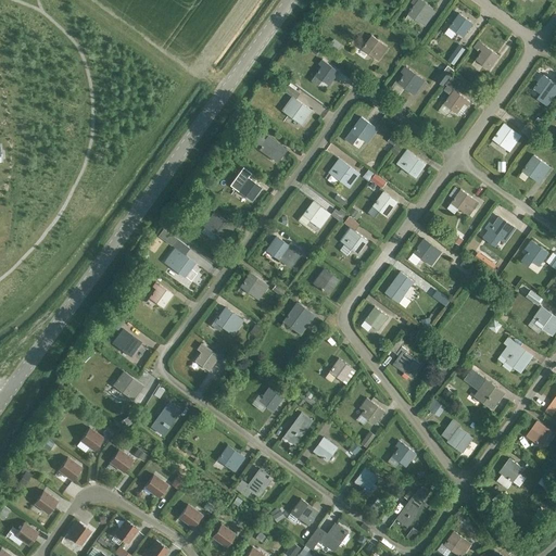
[(407,14),(421,24),(429,14),(432,16),(437,11),(432,9),(433,8),(421,0),(413,0),(412,3),(414,4),(407,14)]
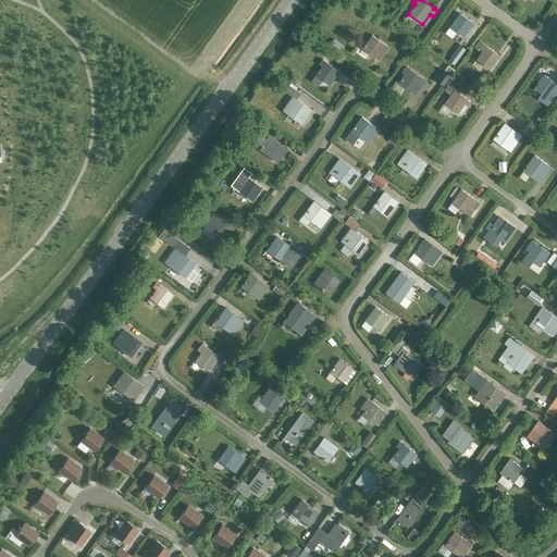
[(460,14),(450,27),(465,37),(474,24),(460,14)]
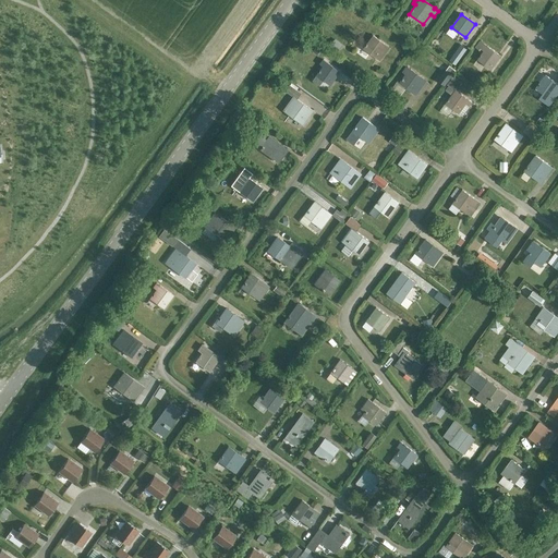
[(374,36),(364,49),(377,59),(384,50),(387,52),(390,49),(387,46),(374,36)]
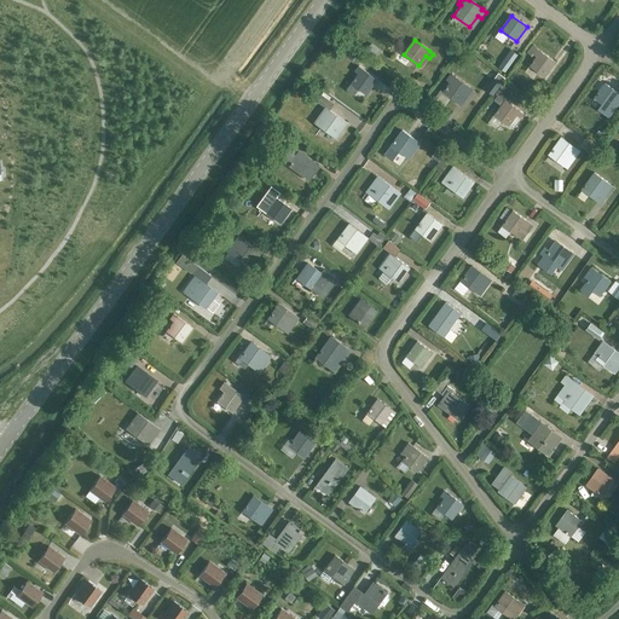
[(380,50),(371,44),(365,51),(374,57),(380,50)]
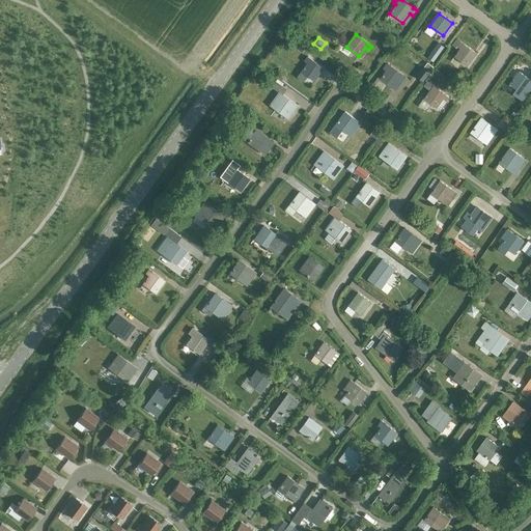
[(460,43),(460,42),(456,38),(452,45),(456,48),(457,46),(460,48),(454,57),(468,66),(476,54),(464,45),(460,43)]
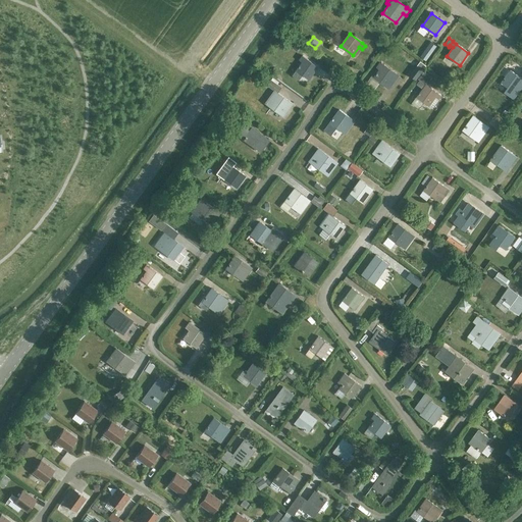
[(301,45),(293,39),(289,45),(297,51),(301,45)]
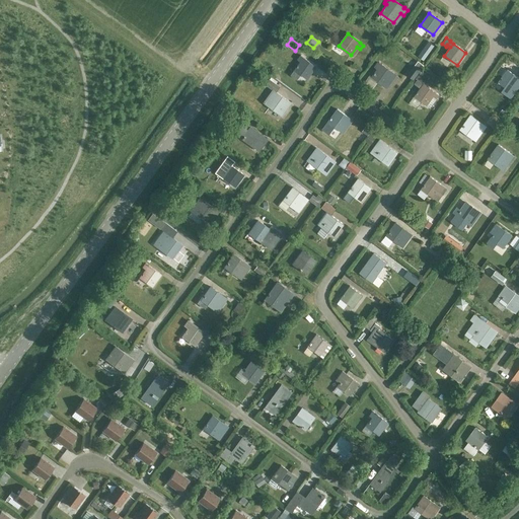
[(423,61),(434,46),(429,42),(423,49),(418,56),(423,61)]
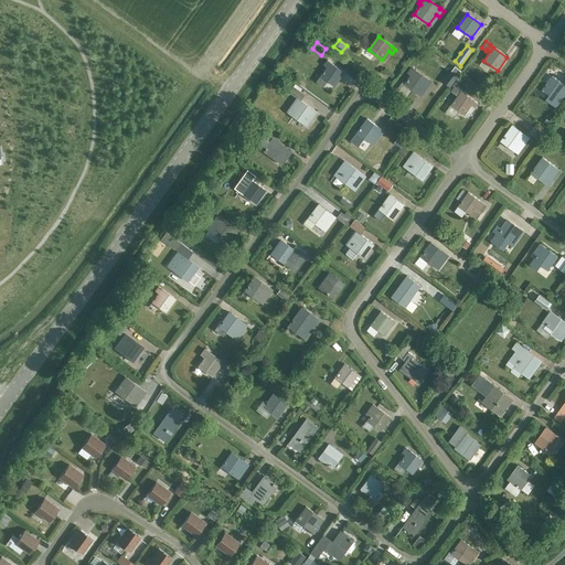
[(438,57),(427,49),(425,53),(435,61),(438,57)]
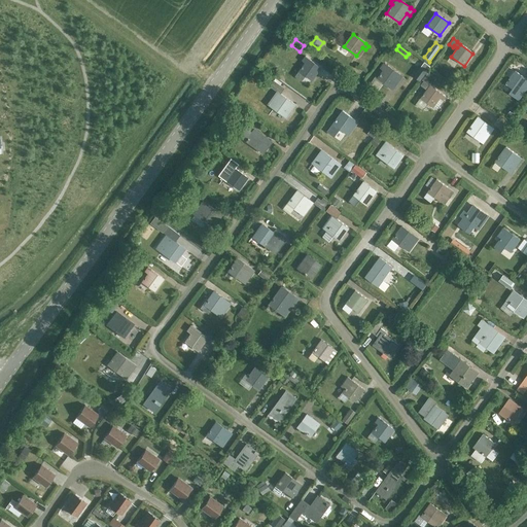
[(305,63),(299,71),(312,80),(321,68),(306,56),(303,61),(305,63)]
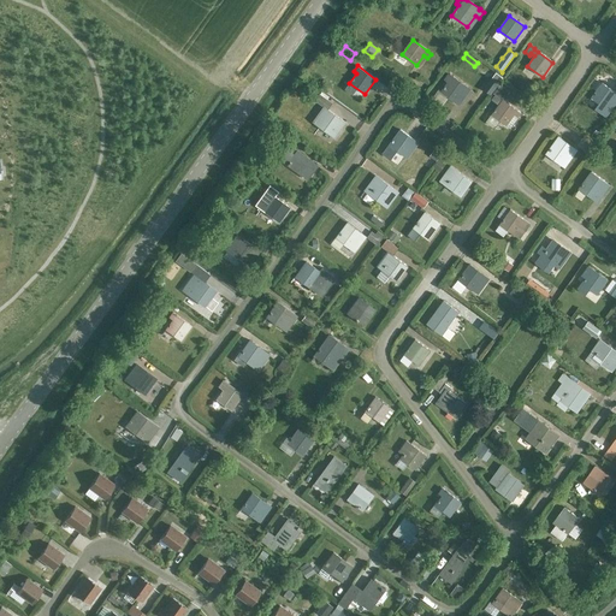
[(503,77),(496,72),(483,89),(490,94),(503,77)]
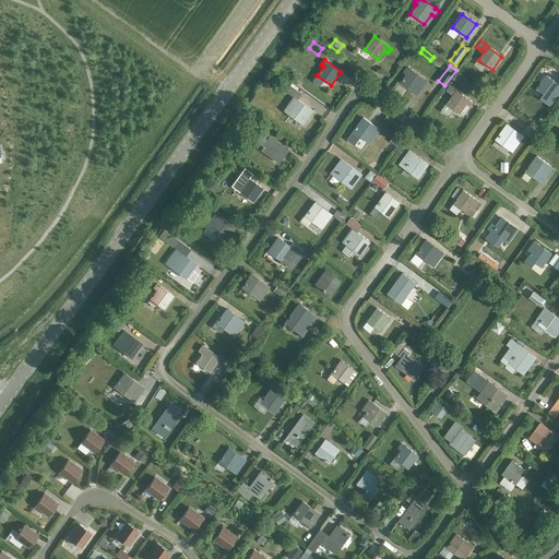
[(424,80),(409,70),(406,68),(404,72),(406,74),(401,83),(414,93),(424,80)]
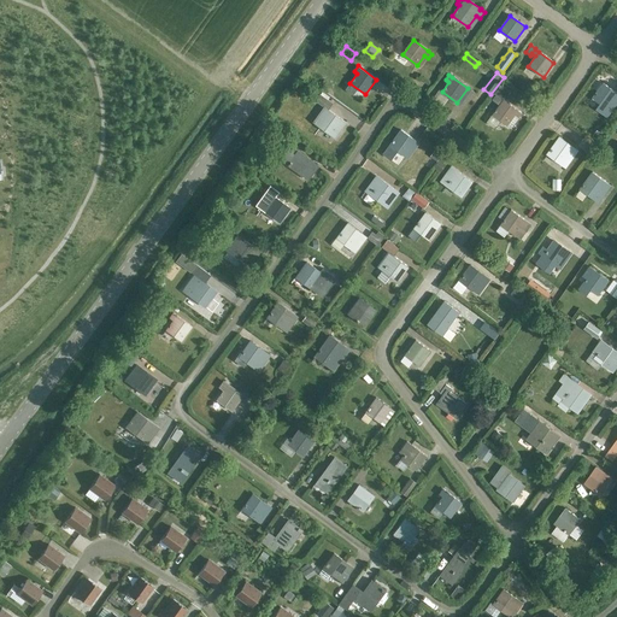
[(500,83),(494,92),(504,99),(510,90),(500,83)]
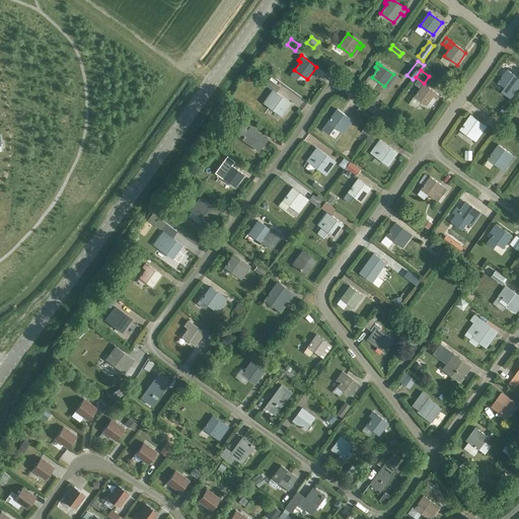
[(504,86),(511,92),(518,81),(518,78),(507,70),(495,87),(501,91),(504,86)]
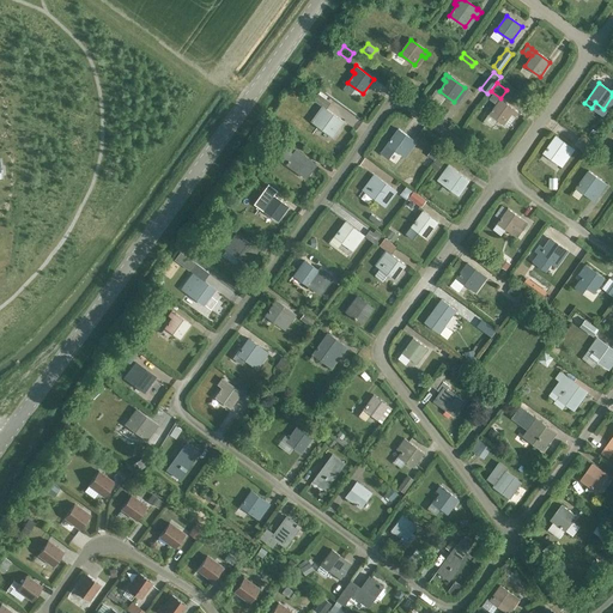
[(313,99),(326,109),(331,102),(326,98),(328,96),(321,91),(319,93),(317,92),(313,99)]
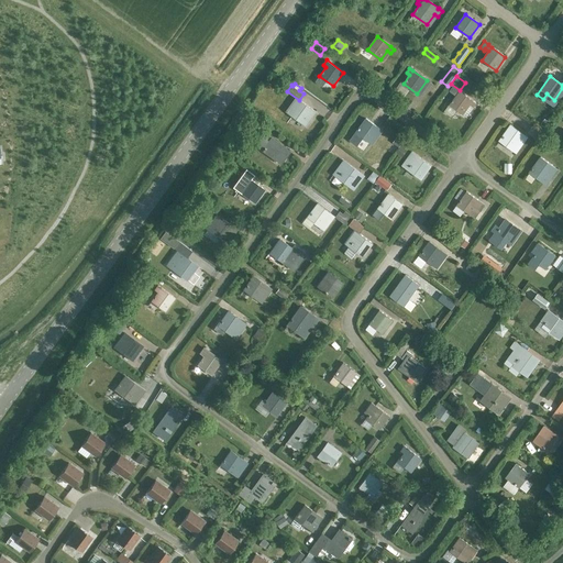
[(459,91),(449,105),(463,114),(473,101),(464,96),(466,94),(461,89),(459,91)]
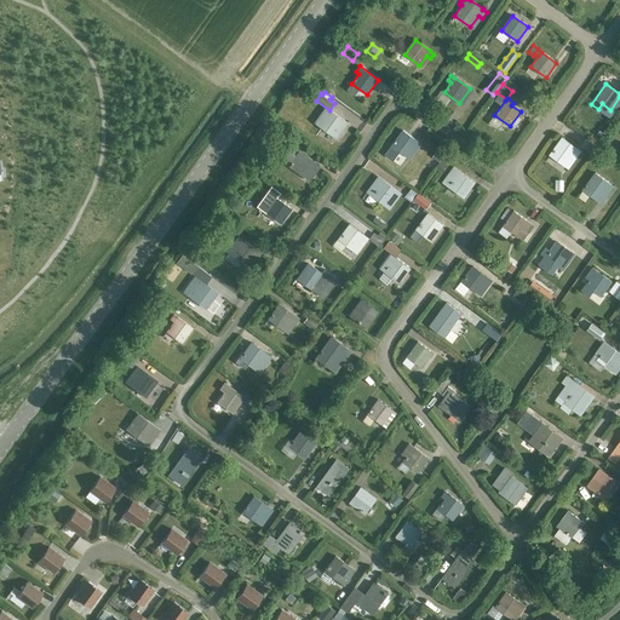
[(528,107),(535,113),(539,108),(530,102),(528,107)]
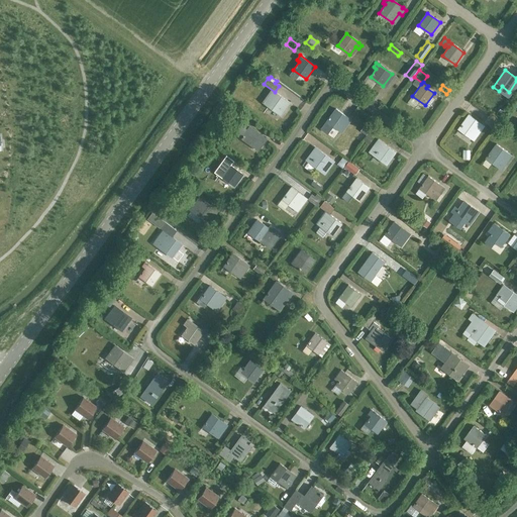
[(281,116),(282,115),(291,103),(278,94),(271,89),(262,103),(268,106),(281,116)]
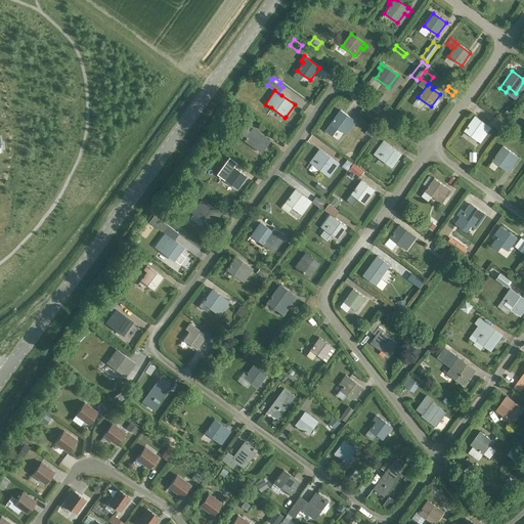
[(332,124),(326,131),(333,135),(338,128),(344,133),(354,120),(341,111),(332,124)]
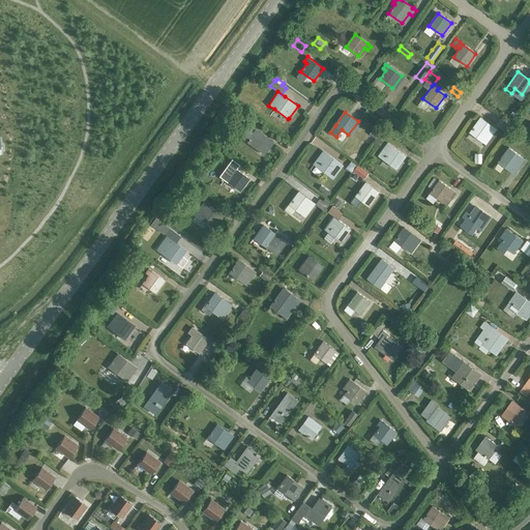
[(480,118),(470,133),(482,142),(494,127),(480,118)]
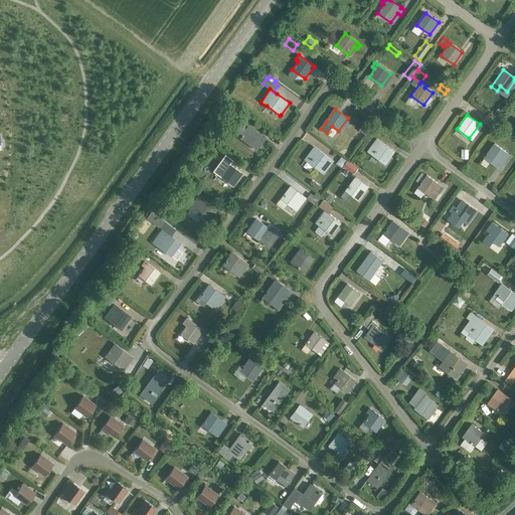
[(259,148),(266,139),(243,122),(240,126),(245,130),(240,138),(249,145),(251,143),(259,148)]
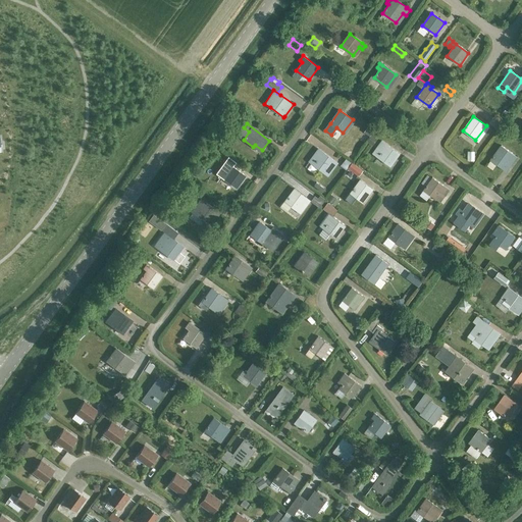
[(364,131),(364,132),(369,136),(374,129),(369,124),(364,131)]
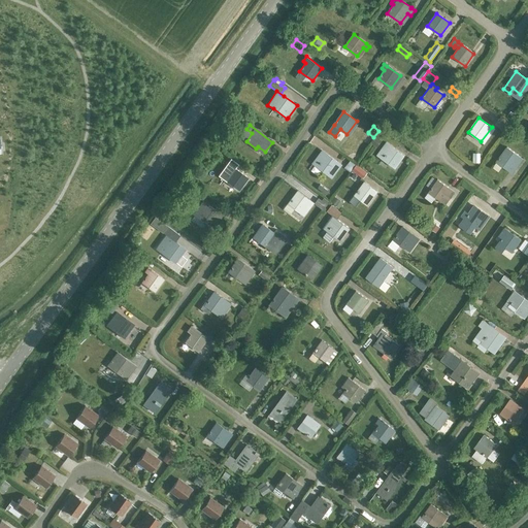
[(513,139),(517,134),(510,129),(506,134),(513,139)]
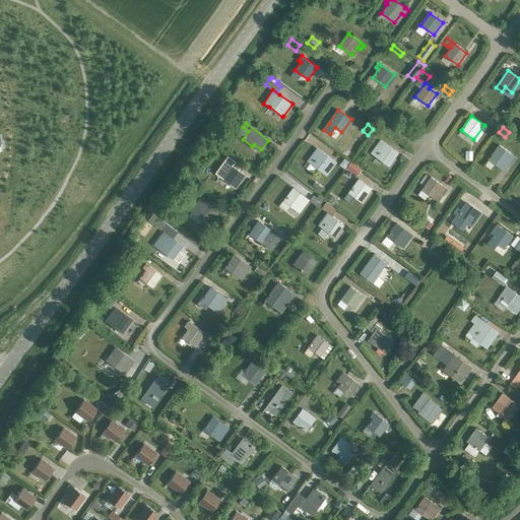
[(371,145),(376,138),(371,135),(366,141),(371,145)]
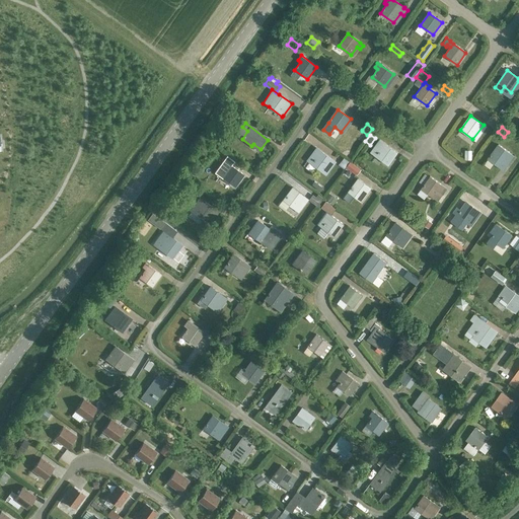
[(397,153),(385,144),(380,140),(371,153),(388,165),(397,153)]
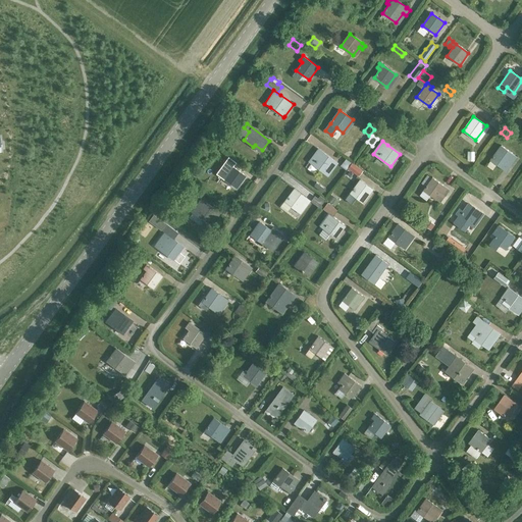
[(502,146),(491,161),(504,170),(515,155),(502,146)]
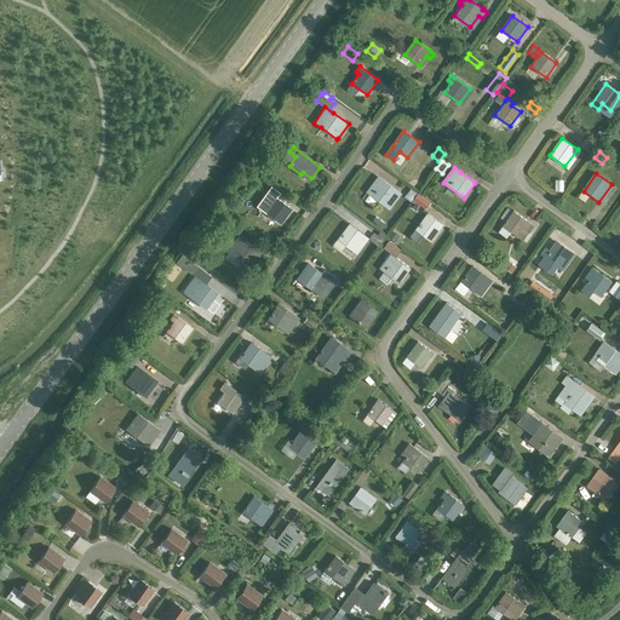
[(379,177),(368,191),(388,206),(399,193),(379,177)]
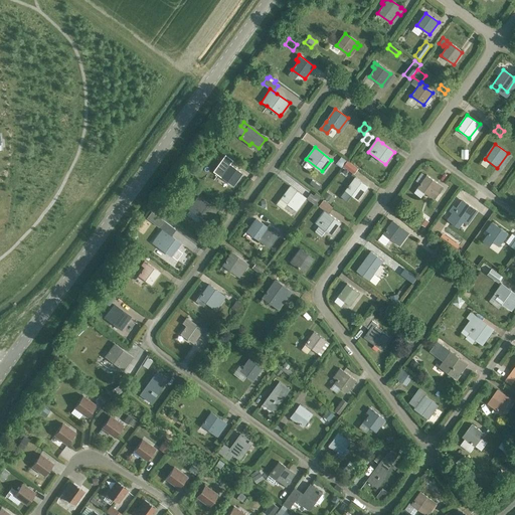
[(221,177),(234,186),(243,174),(230,164),(233,159),(225,152),(210,170),(221,177)]
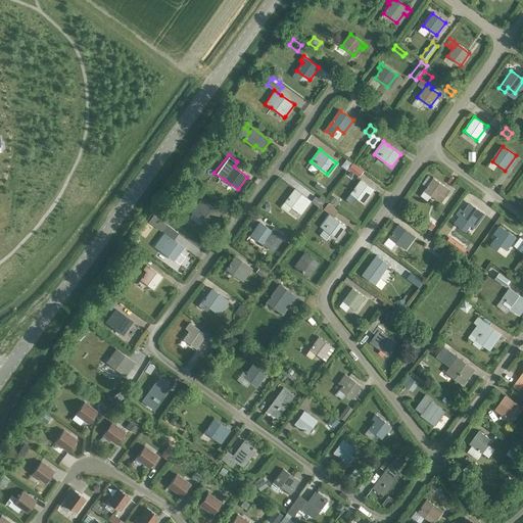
[(341,167),(346,171),(352,163),(346,159),(341,167)]
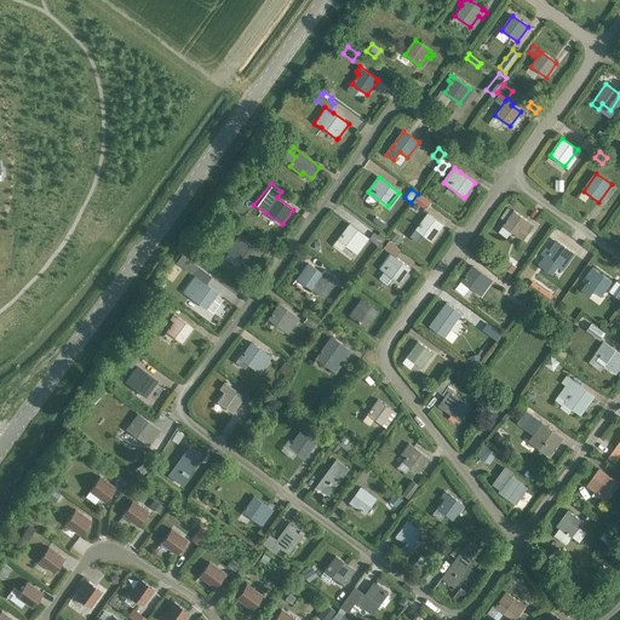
[(413,201),(426,210),(430,204),(418,194),(413,201)]
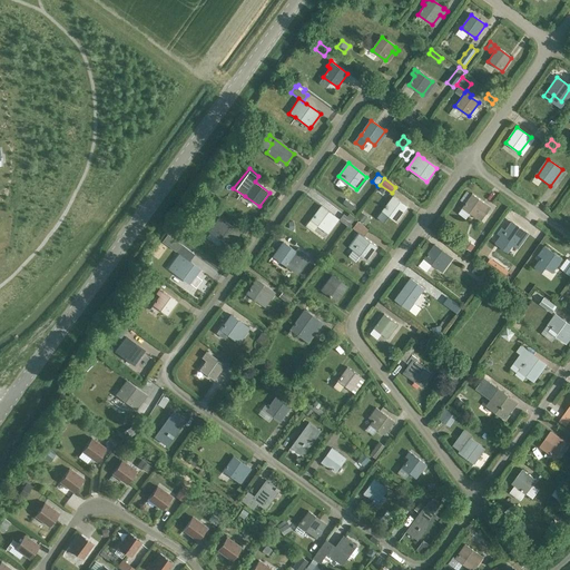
[(473,195),(472,196),(465,192),(460,200),(465,204),(463,208),(477,218),(481,212),(485,215),(491,207),(473,195)]
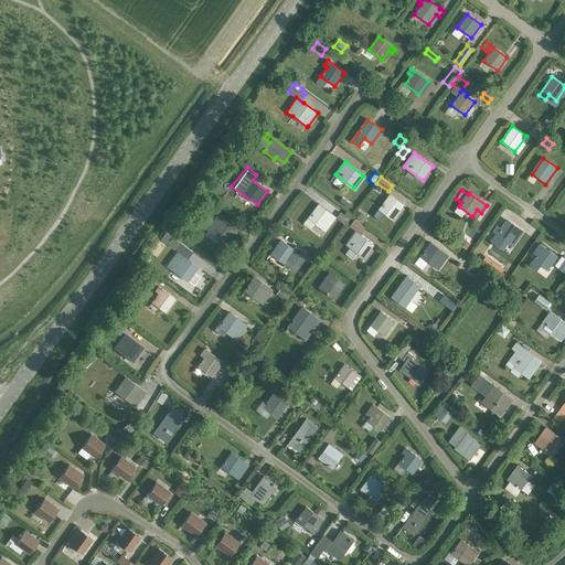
[(390,195),(380,209),(393,219),(403,206),(390,195)]
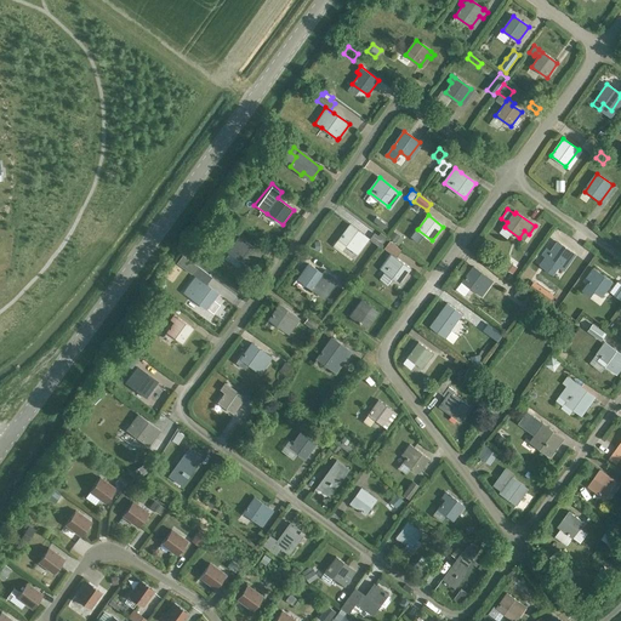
[(351,226),(340,240),(354,251),(365,237),(351,226)]
